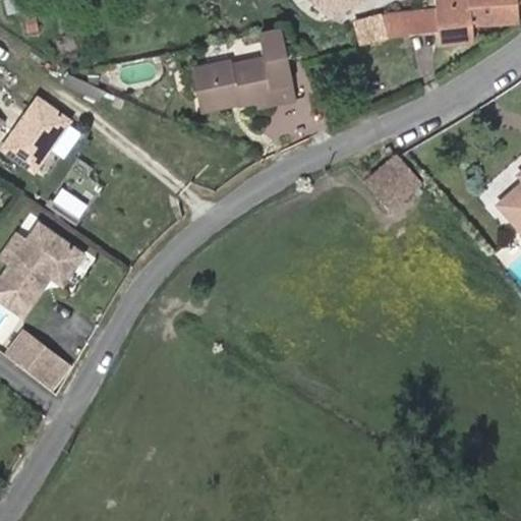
[(316,0),(331,15),(360,0),(316,0)]
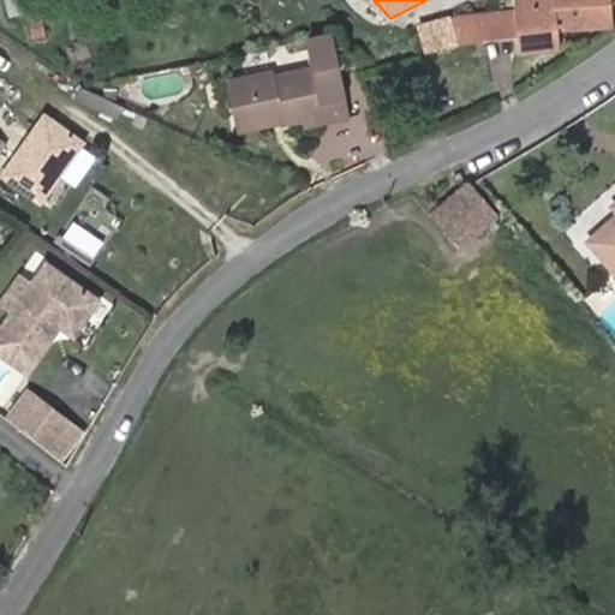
[(518,0),(519,11),(520,36),(520,52),(557,48),(556,30),(610,23),(609,0),(518,0)]
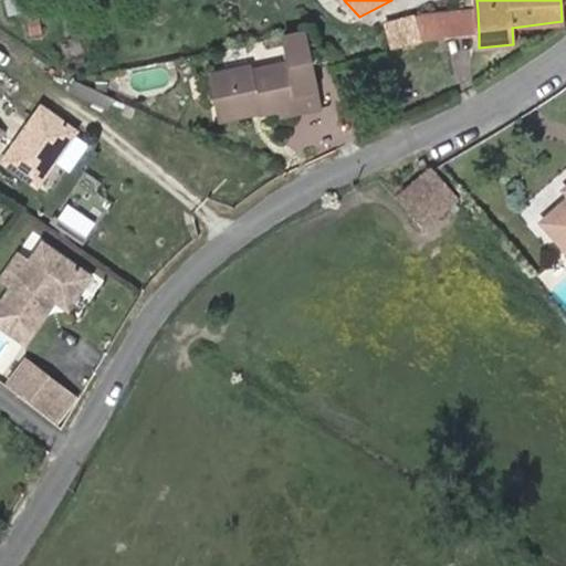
[(478,10),(426,17),(418,19),(422,41),(479,33),(478,10)]
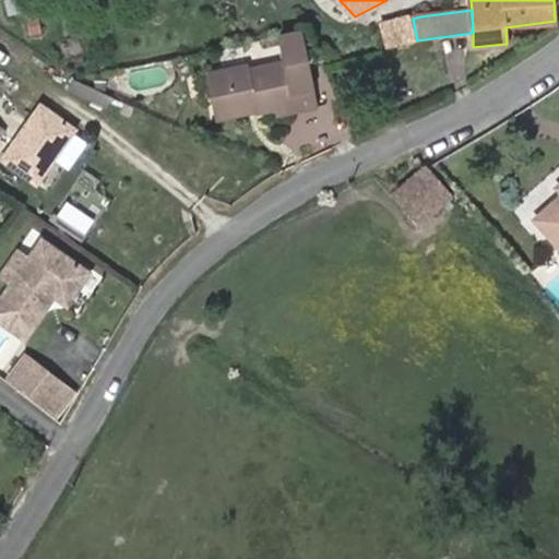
[(417,40),(413,19),(384,23),(390,47),(417,40)]
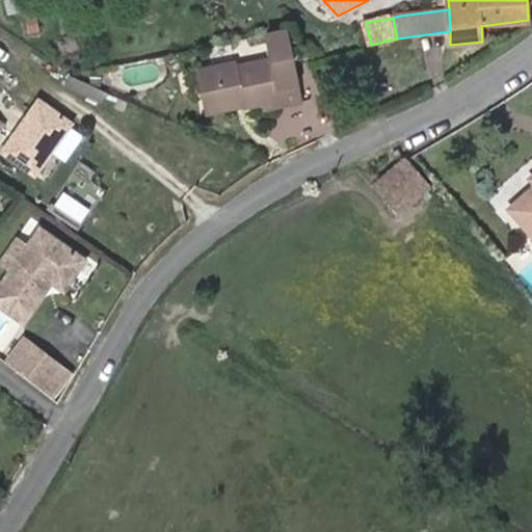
[(300,95),(286,27),(267,31),(273,58),(236,67),(235,61),(201,69),(209,108),(243,101),(244,106),(265,102),(300,95)]
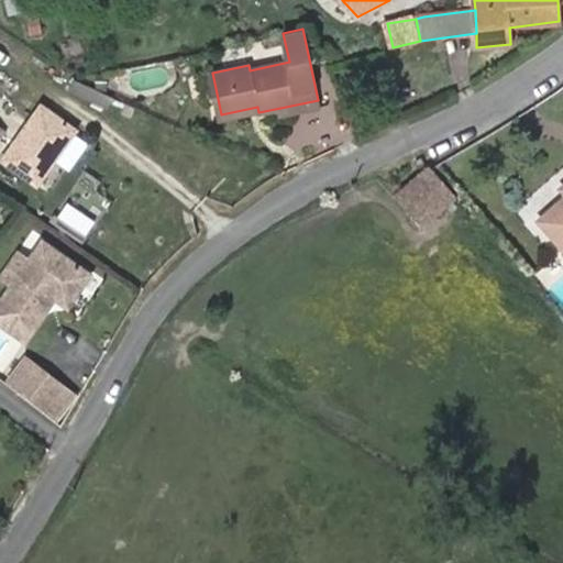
[(318,100),(280,108),(283,113),(319,106),(318,100)]
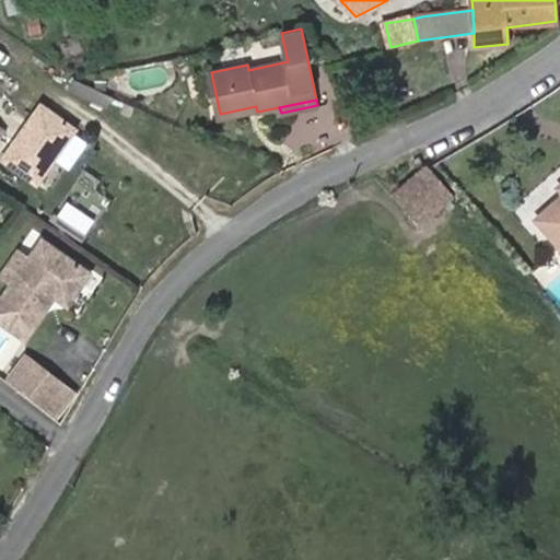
[(43,105),(6,159),(39,183),(76,129),(43,105)]
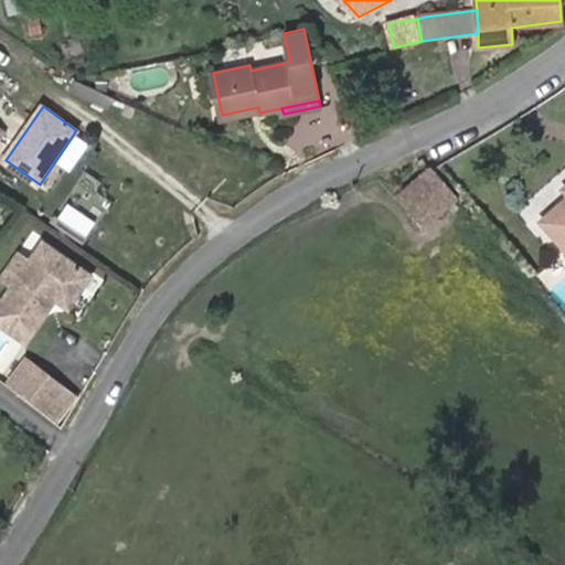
[(258,107),(222,115),(223,119),(259,113),(258,107)]
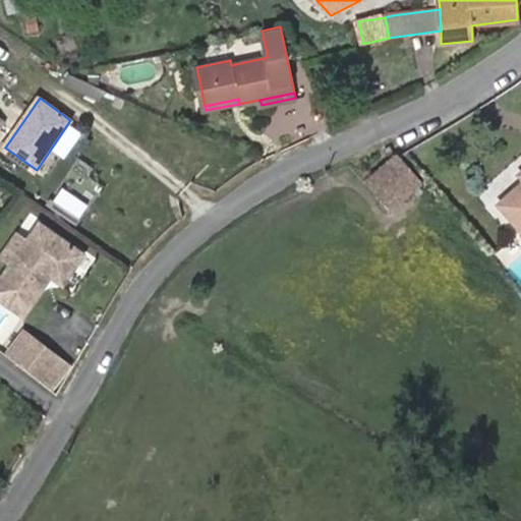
[(398,153),(364,180),(390,211),(422,183),(398,153)]
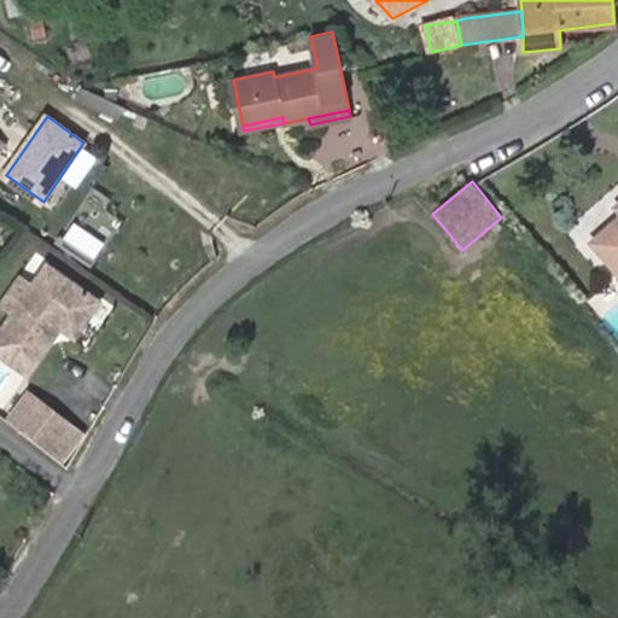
[(617,204),(616,207),(617,209),(617,219),(593,240),(617,270),(617,204)]
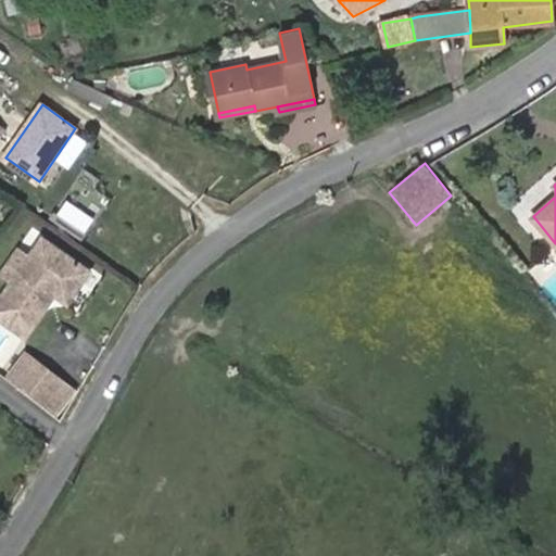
[(26,254),(10,280),(0,294),(0,317),(23,333),(47,298),(45,295),(48,289),(51,290),(65,300),(86,267),(39,236),(26,254)]
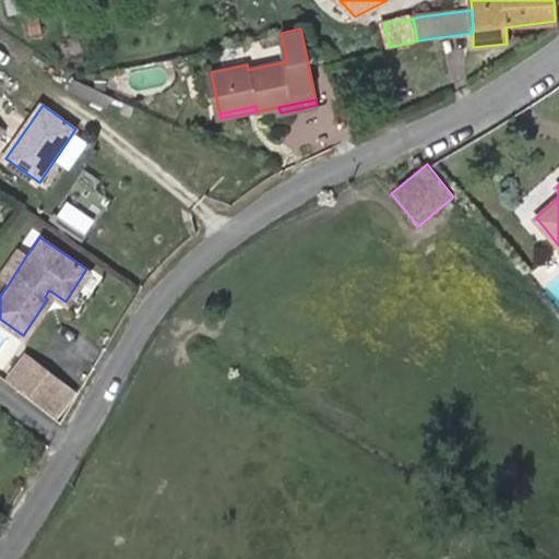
[(15,248),(0,271),(0,274),(10,282),(26,256),(15,248)]
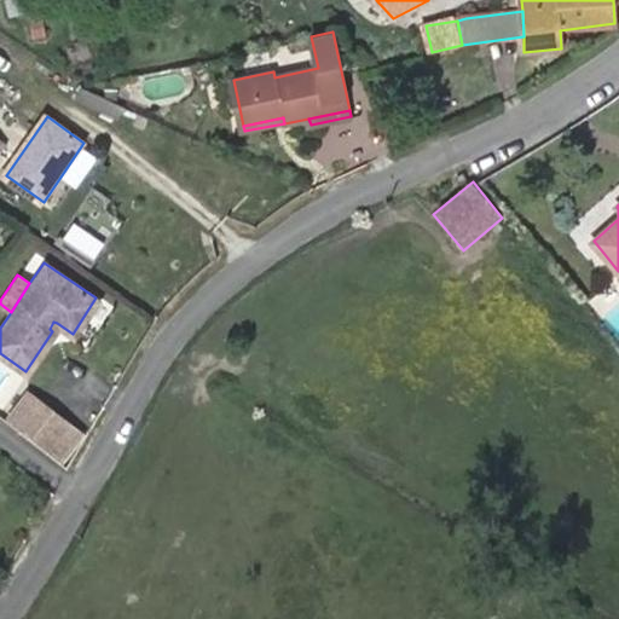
[(10,416),(62,458),(81,434),(29,392),(10,416)]
